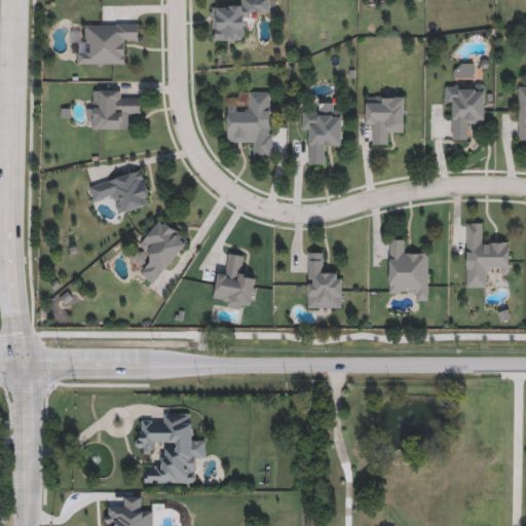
[(213,8),(241,8),(241,0),(270,0),(270,16),(247,16),(247,41),(213,42),(213,8)]
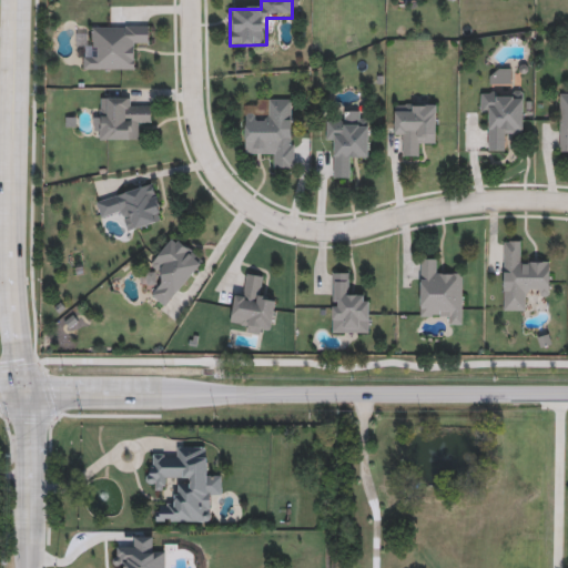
[(84,48),(94,48),(95,26),(151,27),(150,49),(139,48),(138,71),(83,70),(84,48)]
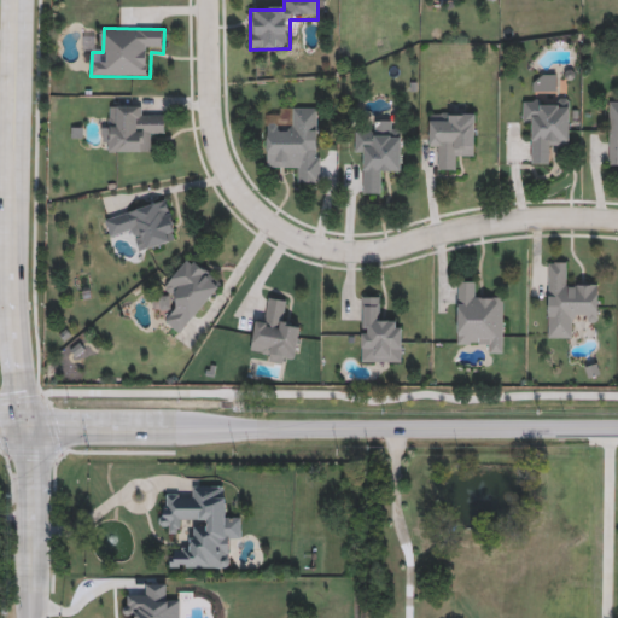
[(555,93),(534,93),(534,76),(555,76),(555,93)]
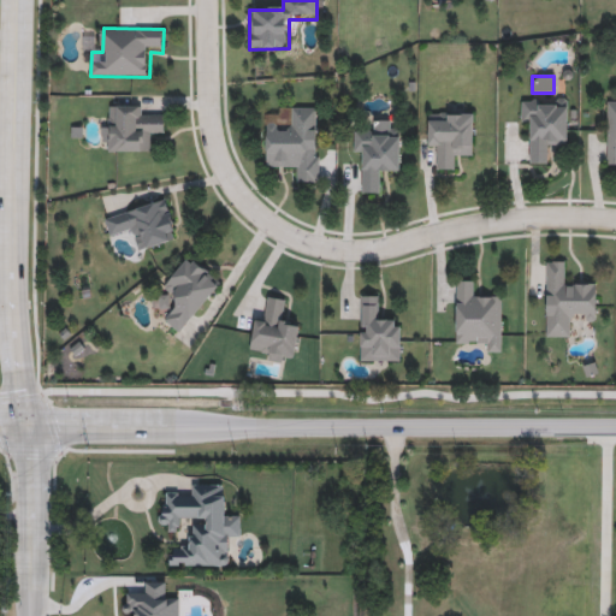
[(522,101),(568,101),(567,149),(549,149),(549,164),(532,164),(532,124),(521,124),(522,101)]
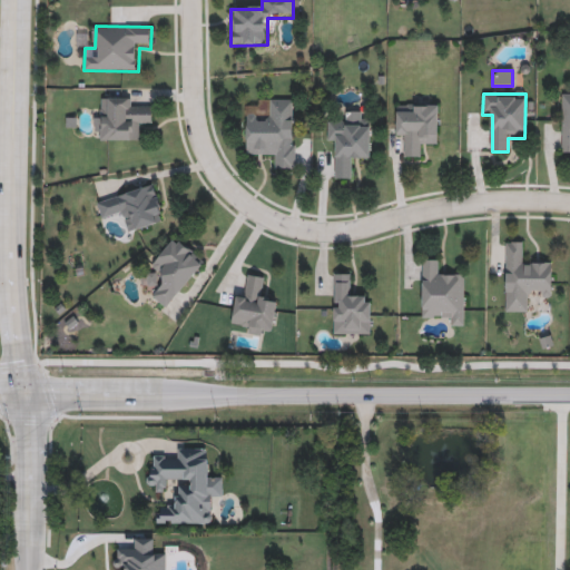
[(143,140),(100,140),(100,99),(131,99),(131,109),(153,109),(153,123),(143,123),(143,140)]
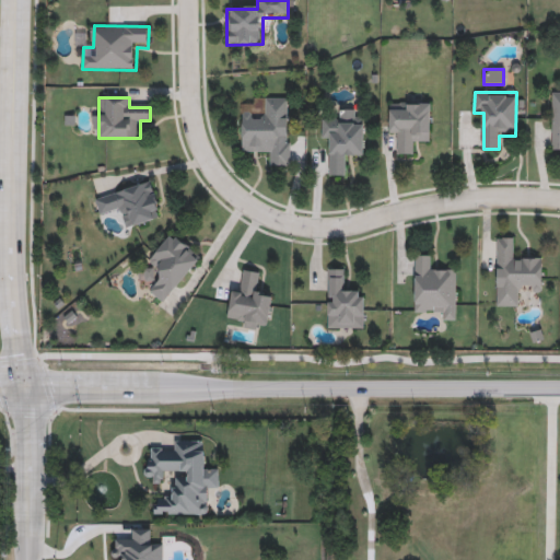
[(291,98),(291,166),(268,167),(268,155),(242,155),(242,106),(251,106),(251,98),(291,98)]
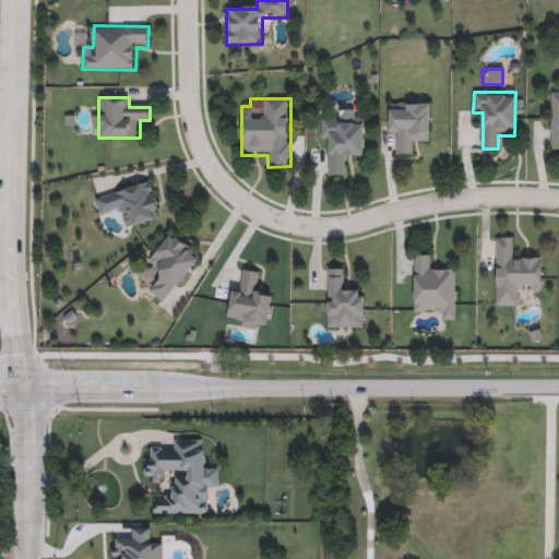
[(430,143),(411,143),(411,154),(399,154),(399,134),(388,134),(388,104),(430,104),(430,143)]
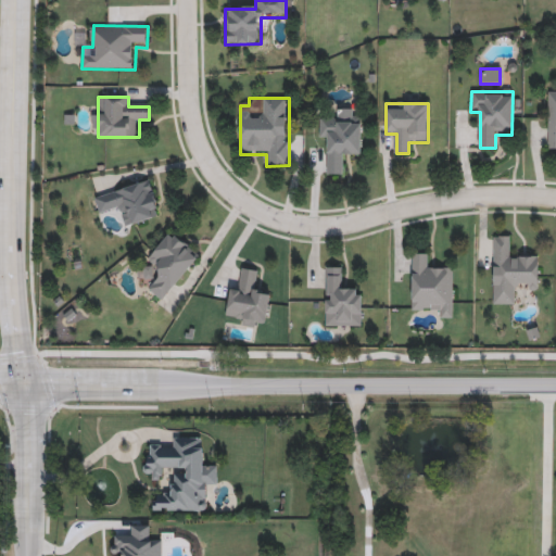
[(349,175),(329,175),(328,141),(319,141),(318,118),(362,117),(362,153),(349,153),(349,175)]
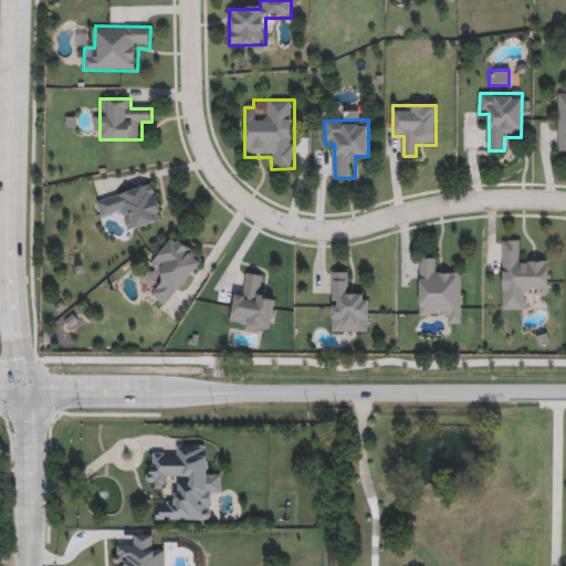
[(164,220),(130,230),(125,210),(102,218),(96,201),(153,185),(164,220)]
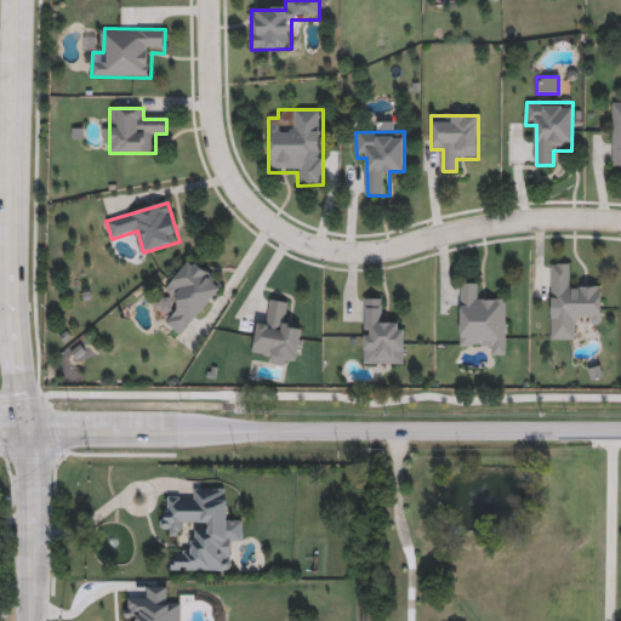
[(164,291),(191,258),(223,284),(182,337),(164,324),(180,303),(164,291)]
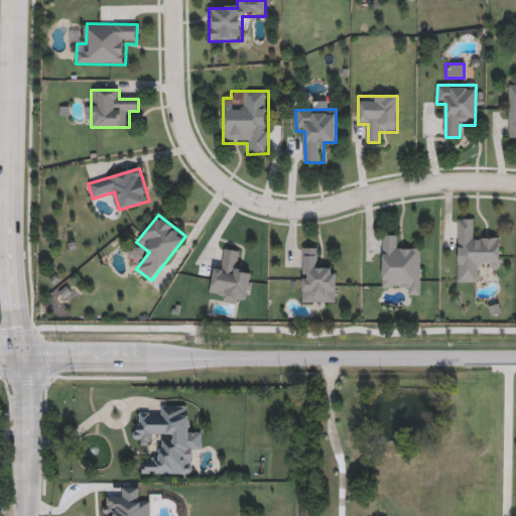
[(458,220),(477,220),(477,240),(499,240),(499,270),(492,270),(492,263),(479,263),(479,283),(458,283),(458,220)]
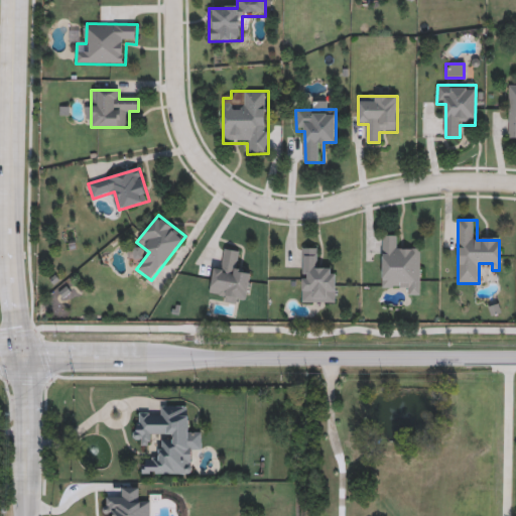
[(381,286),(381,236),(401,236),(401,247),(420,247),(420,295),(410,295),(410,286),(381,286)]
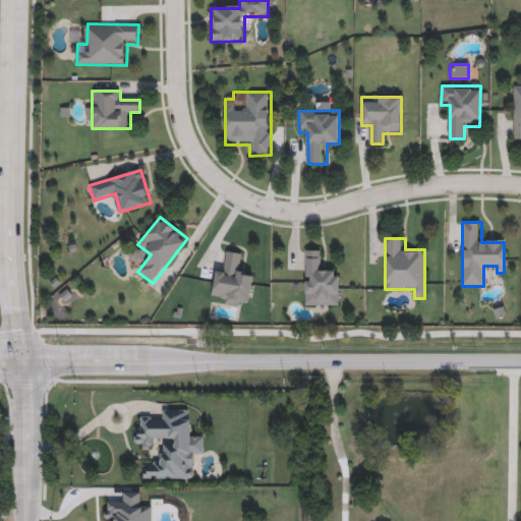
[(305,306),(305,251),(321,251),(321,272),(339,272),(339,306),(305,306)]
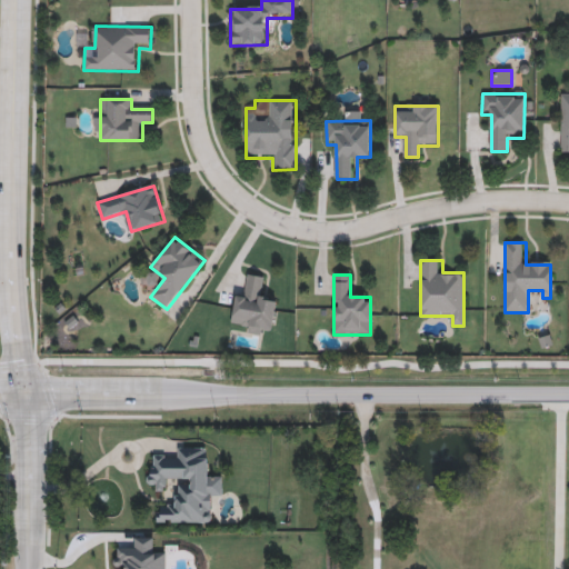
[(268,278),(265,301),(277,302),(272,337),(243,332),(245,322),(231,320),(235,297),(246,298),(249,276),(268,278)]
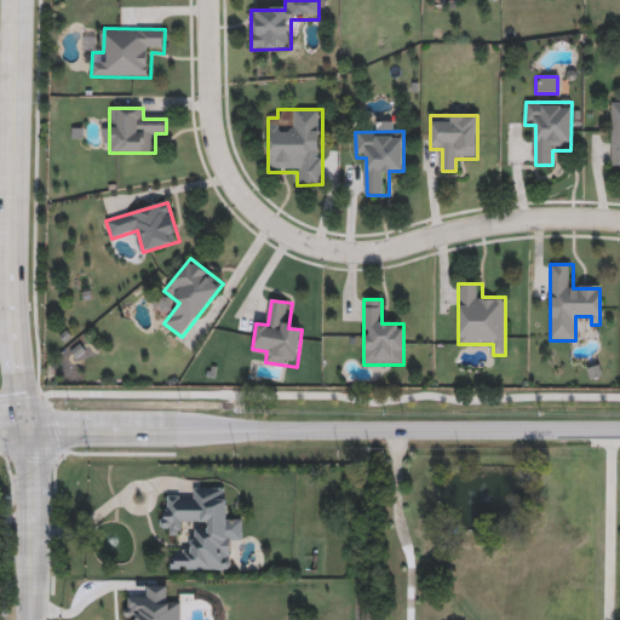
[(230,569),(170,569),(170,556),(189,556),(189,523),(182,523),(182,534),(162,534),(162,498),(191,499),(191,487),(228,487),(228,518),(242,520),(242,541),(230,541),(230,569)]
